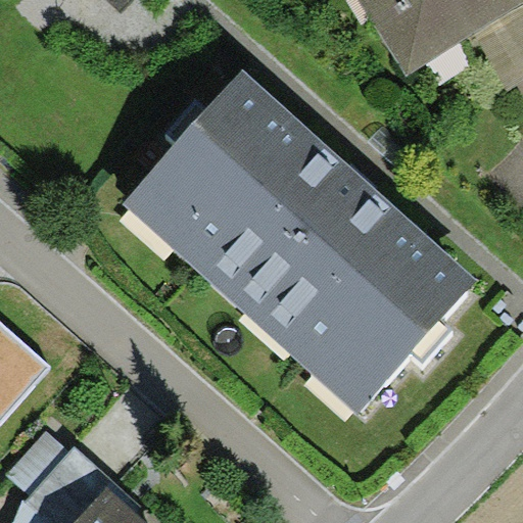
[(522,0),(358,0),(407,77),(474,35),(522,4),(522,0)]
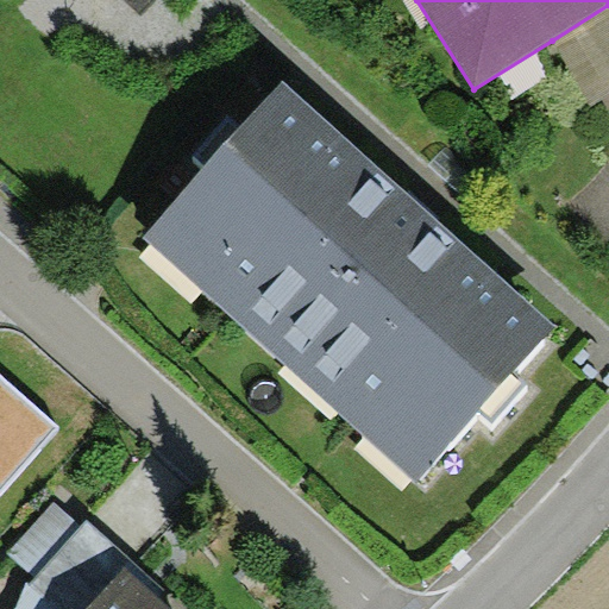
[(608,104),(608,5),(552,41),(594,113),(608,104)]
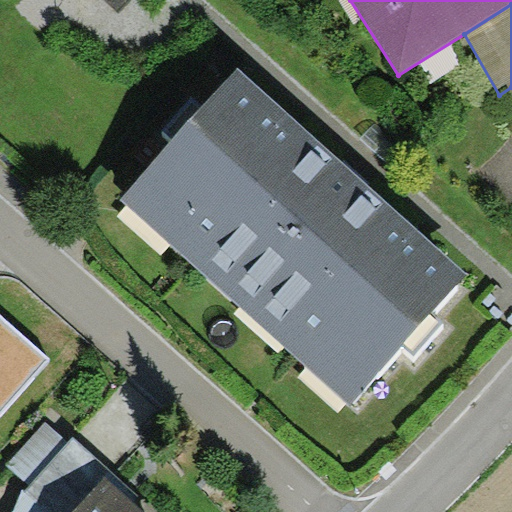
[(471,271),(237,66),(201,108),(194,101),(165,133),(171,139),(119,199),(353,405),(401,349),(415,361),(446,327),(433,315),(471,271)]
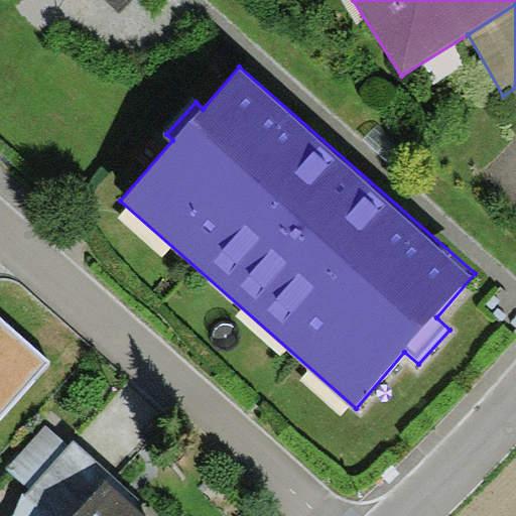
[(0,417),(0,418),(50,362),(0,315),(0,417)]
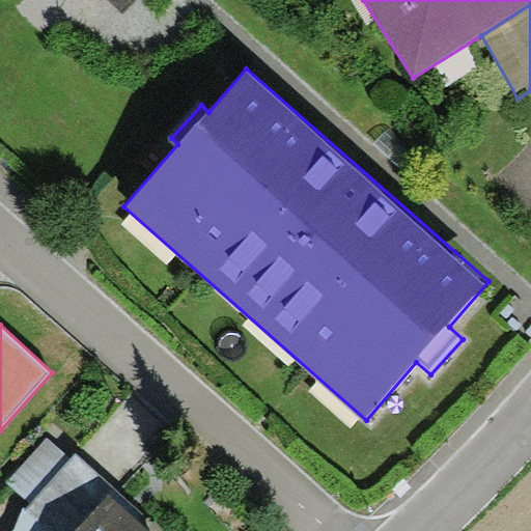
[(30,503),(71,457),(47,437),(6,481),(30,503)]
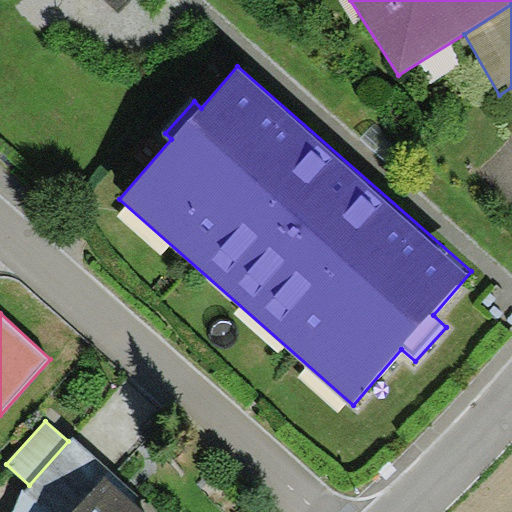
[(139,497),(72,437),(68,441),(29,485),(24,490),(28,493),(10,511),(141,511),(133,504),(139,497)]
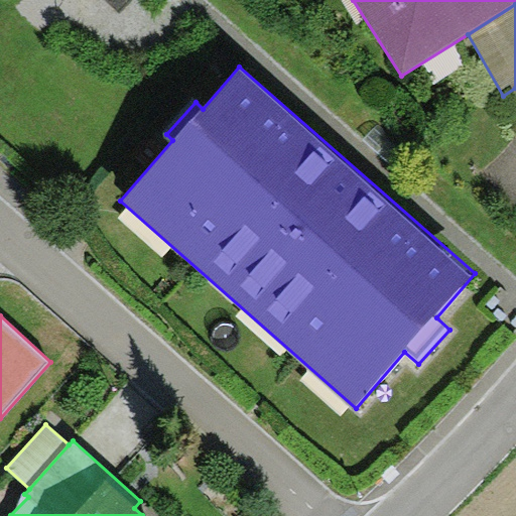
All buildings are outlined.
